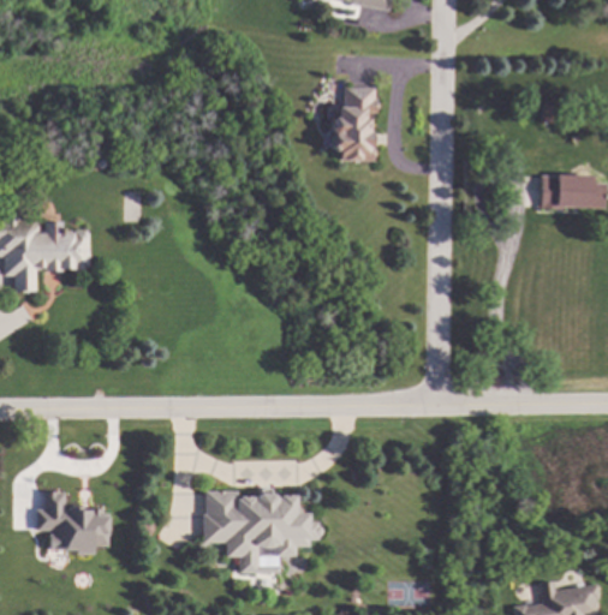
[(377,97),(382,97),(382,113),(371,113),(371,118),(376,118),(375,131),(377,131),(377,142),(380,142),(380,161),(340,161),(341,154),(334,148),(334,138),(338,133),(333,129),(333,123),(339,117),(341,117),(341,107),(346,107),(346,87),(379,87),(377,97)]
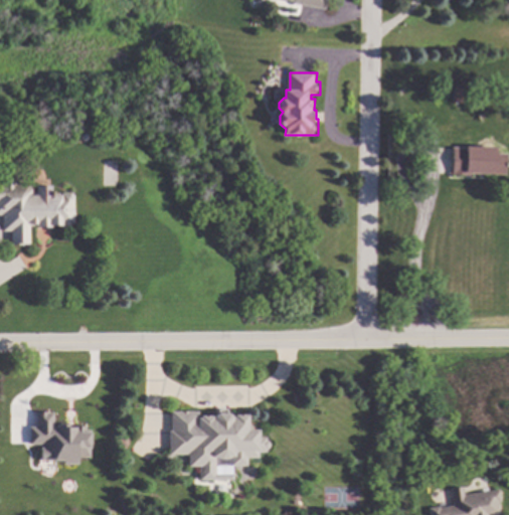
[(413,97),(403,96),(403,86),(413,86),(413,97)]
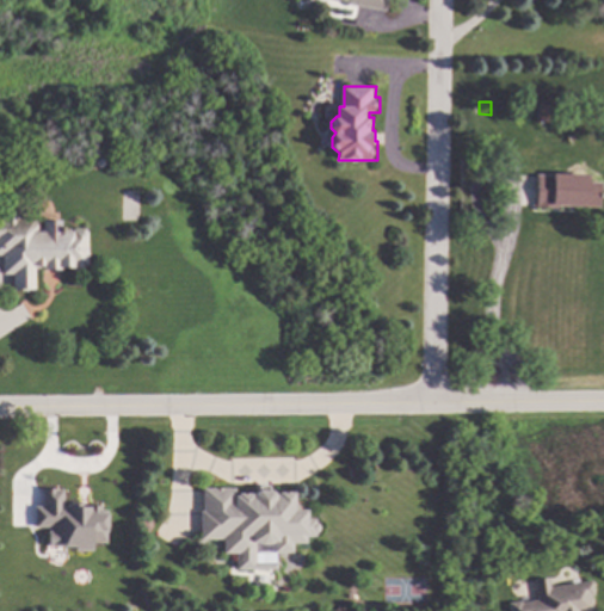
[(110,155),(111,161),(108,166),(102,167),(97,164),(96,158),(99,154),(104,153),(110,155)]
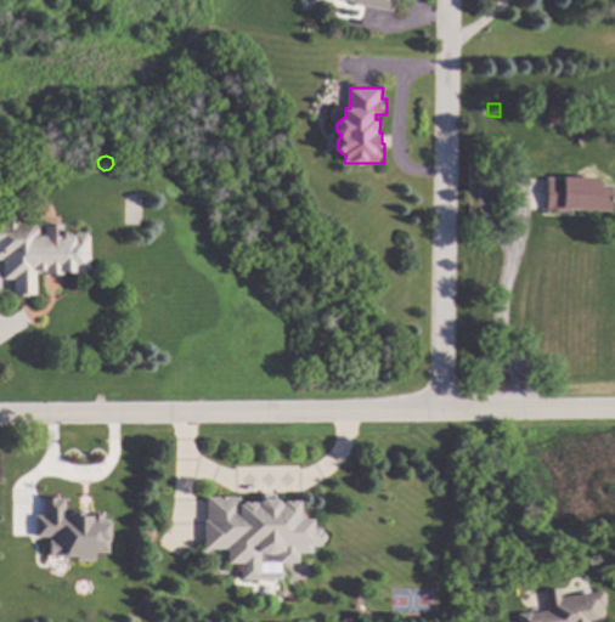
[(604,184),(614,184),(614,210),(603,210),(603,211),(549,210),(551,177),(604,179),(604,184)]
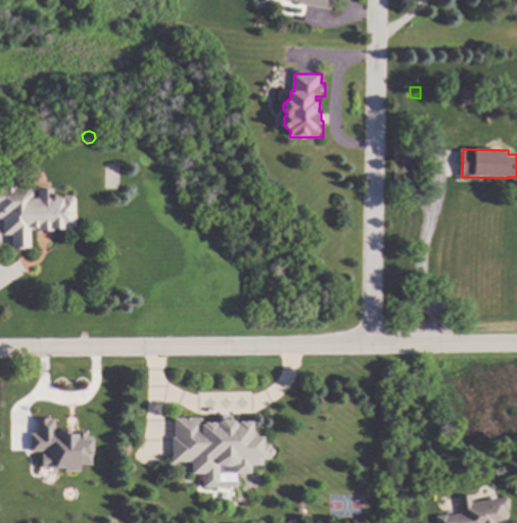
[(0,186),(5,186),(5,185),(33,184),(37,189),(53,190),(53,196),(76,196),(78,198),(78,227),(33,227),(33,248),(12,248),(12,234),(6,234),(5,219),(0,219),(0,186)]
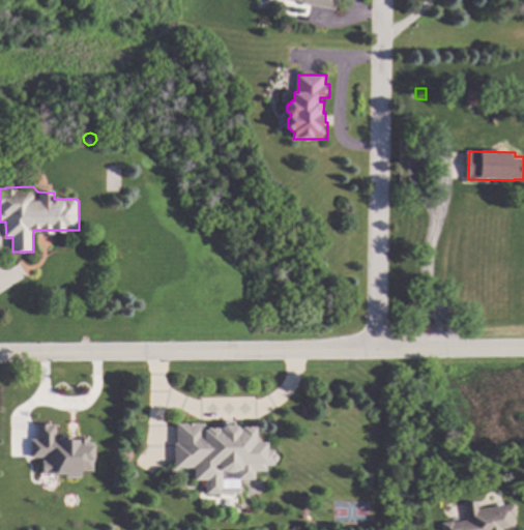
[(206,428),(258,428),(258,442),(268,442),(268,450),(277,450),(277,464),(268,464),(268,470),(257,470),(257,479),(225,479),(225,494),(219,494),(219,487),(211,487),(211,480),(197,480),(197,468),(178,468),(177,443),(179,443),(179,423),(206,422),(206,428)]
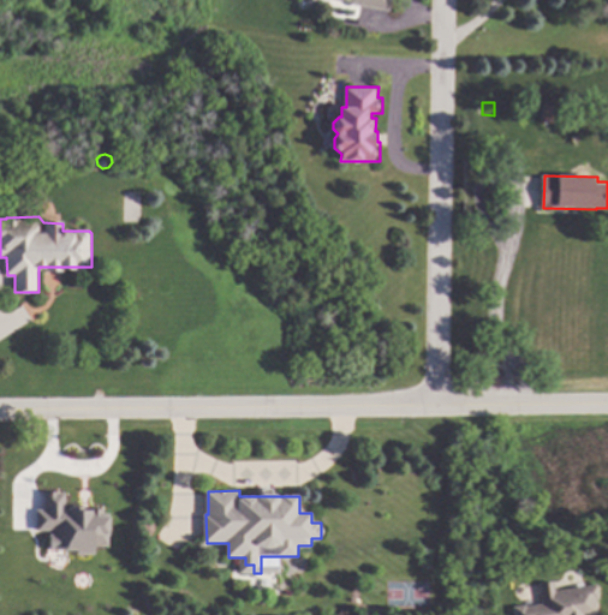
[(39,511),(47,511),(46,494),(59,493),(59,494),(66,494),(66,511),(71,511),(71,508),(85,508),(85,511),(91,511),(103,511),(103,514),(109,514),(111,547),(95,547),(95,555),(77,555),(77,551),(65,551),(65,550),(51,550),(51,535),(55,535),(55,532),(39,532),(39,511)]
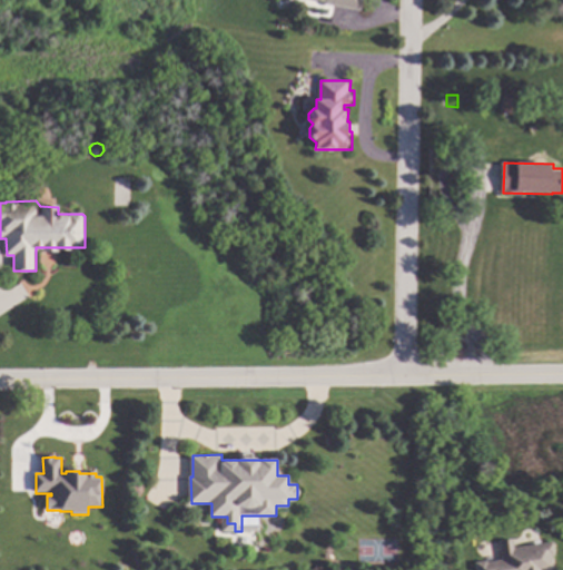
[(517,549),(555,542),(557,554),(554,554),(556,569),(480,569),(478,562),(490,560),(491,562),(505,559),(502,540),(515,538),(517,549)]
